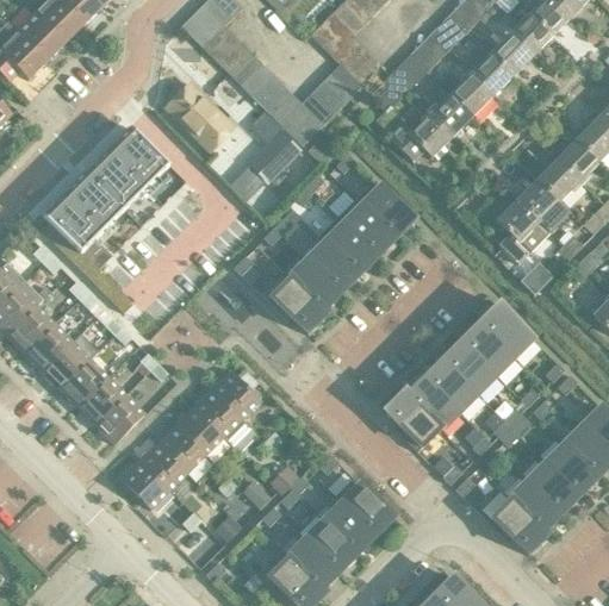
[(67,42),(85,24),(61,0),(48,0),(37,12),(67,42)]
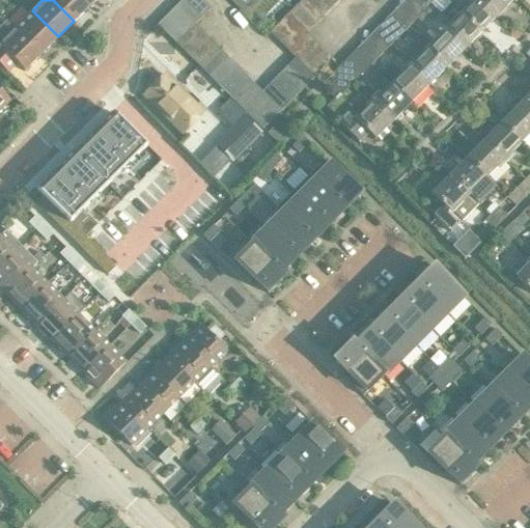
[(53,0),(74,21),(89,5),(84,0),(53,0)]
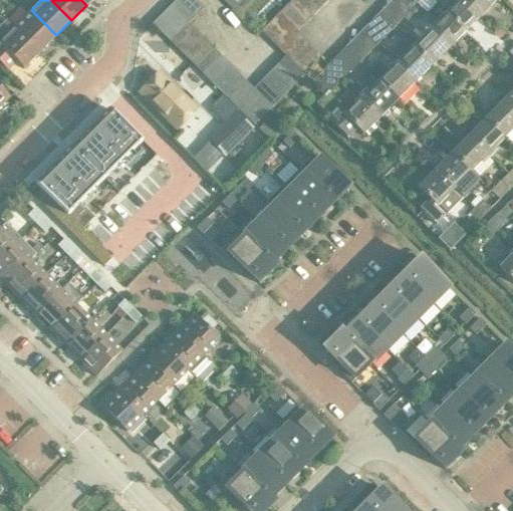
[(189,24),(190,23),(196,17),(180,0),(178,0),(171,7),(189,24)]
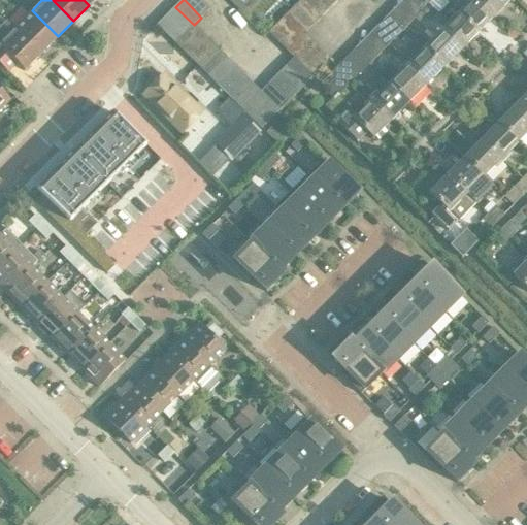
[(185,0),(201,18),(210,8),(201,0),(185,0)]
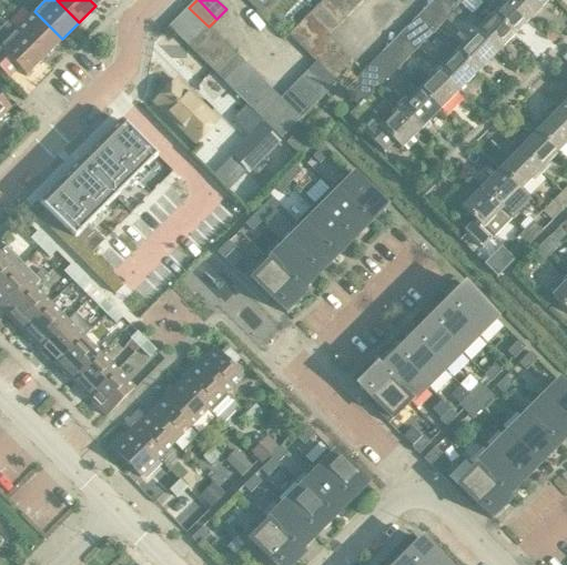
[(321,0),(317,3),(338,23),(347,13),(333,0),(321,0)]
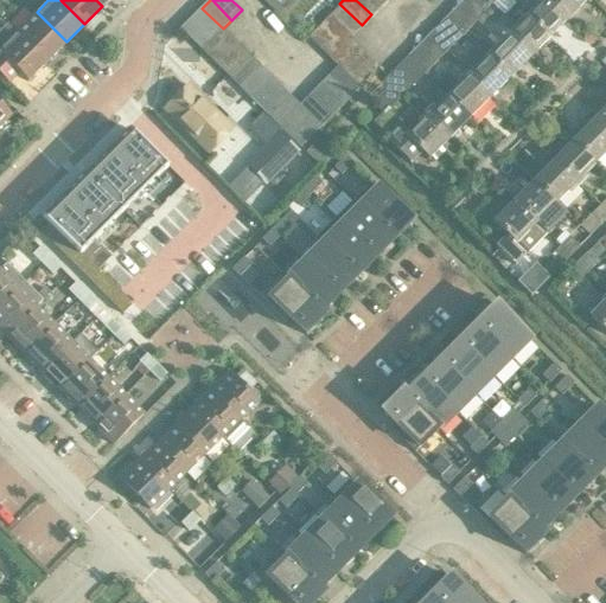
[(356,0),(371,14),(381,5),(375,0),(356,0)]
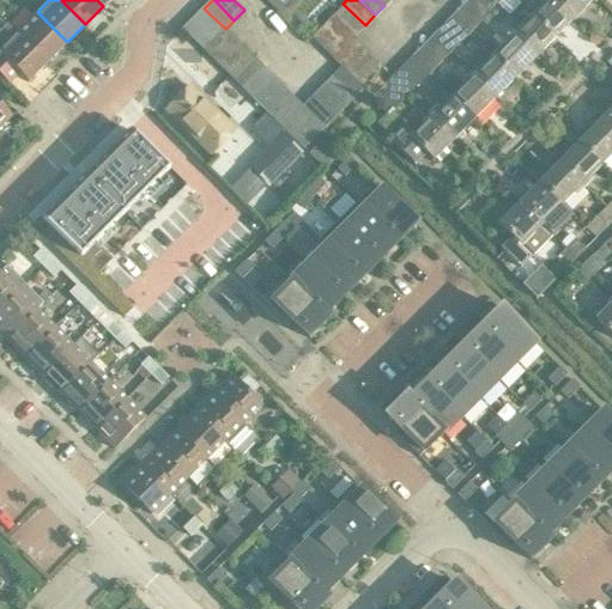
[(486,6),(488,0),(471,0),(467,16),(468,16),(466,25),(472,30),(484,19),(507,42),(495,54),(517,75),(537,56),(486,6)]
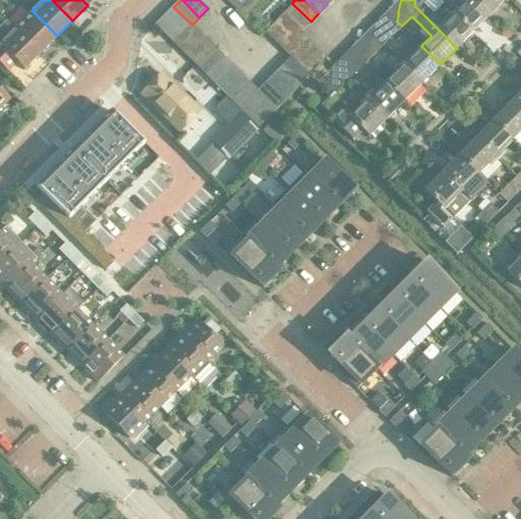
[(415,0),(414,5),(457,48),(474,30),(456,11),(445,22),(425,2),(427,0),(415,0)]
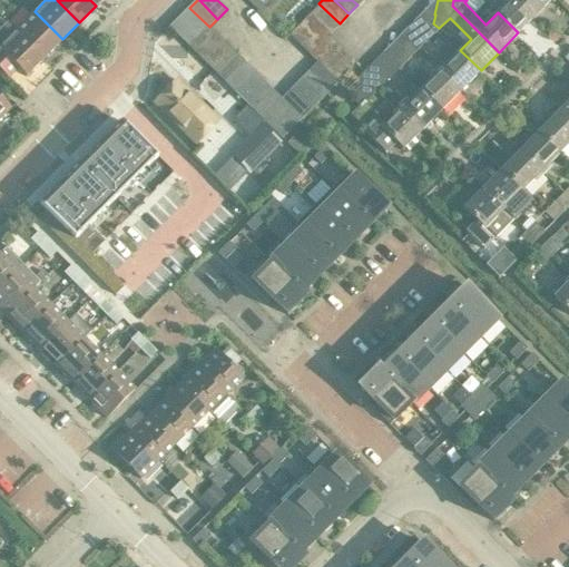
[(507,0),(508,1),(498,12),(518,32),(537,13),(523,0),(507,0)]
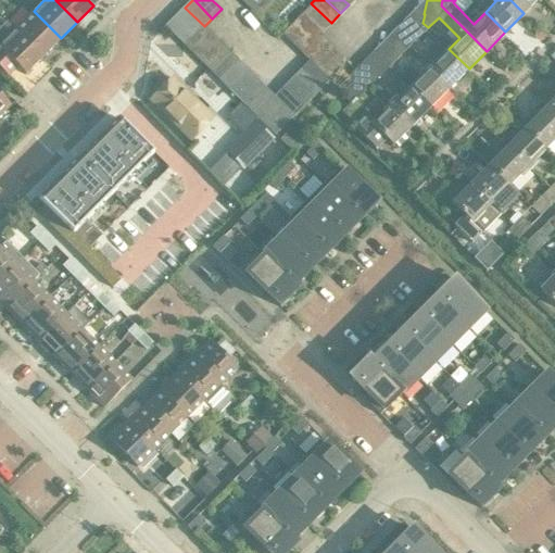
[(511,0),(524,13),(535,0),(511,0)]
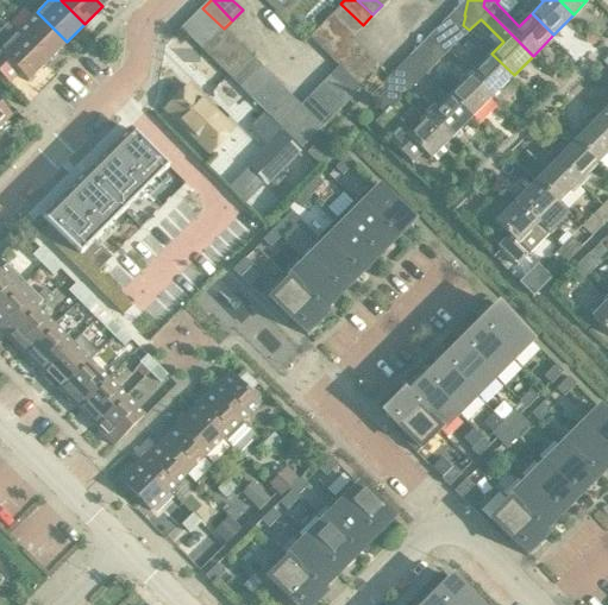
[(340,4),(332,13),(343,24),(353,35),(363,25),(340,4)]
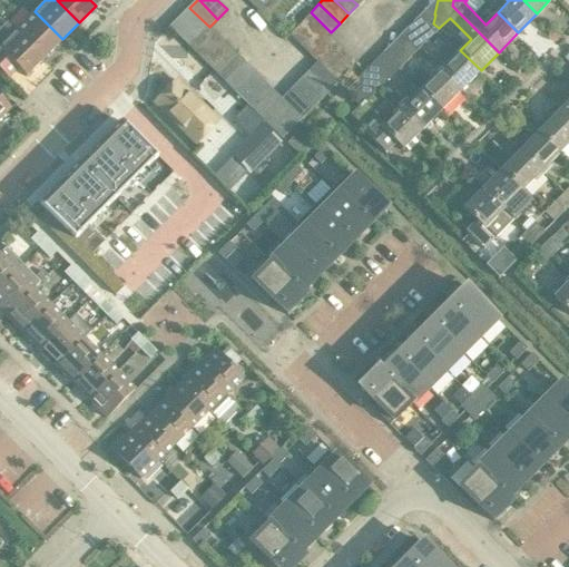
[(199,37),(209,27),(189,8),(179,17),(199,37)]
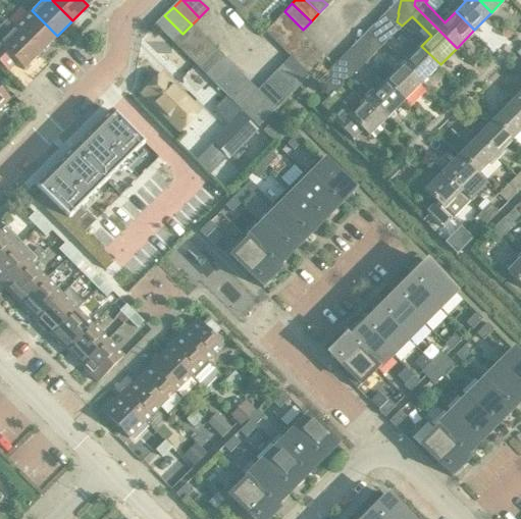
[(42,51),(57,36),(32,10),(15,26),(42,51)]
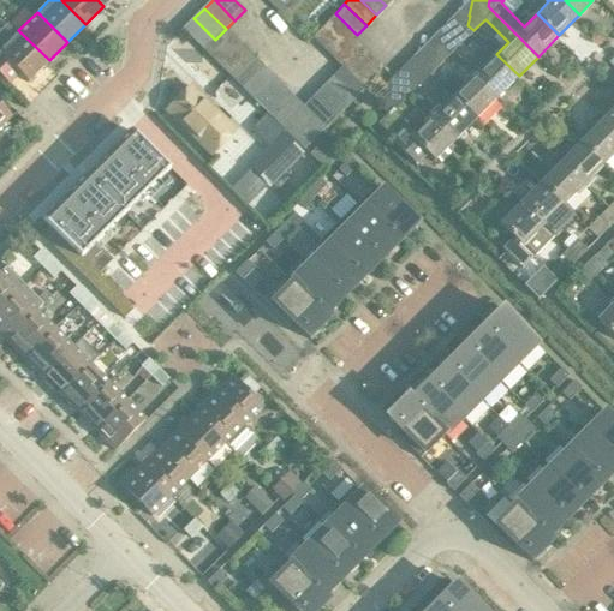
[(335,13),(313,35),(315,37),(325,47),(346,24),(335,13)]
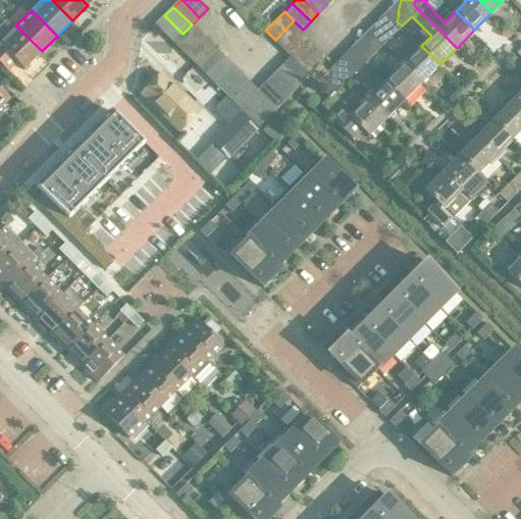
[(399,13),(398,13),(385,12),(380,31),(381,31),(379,39),(384,44),(402,26),(397,21),(399,13)]
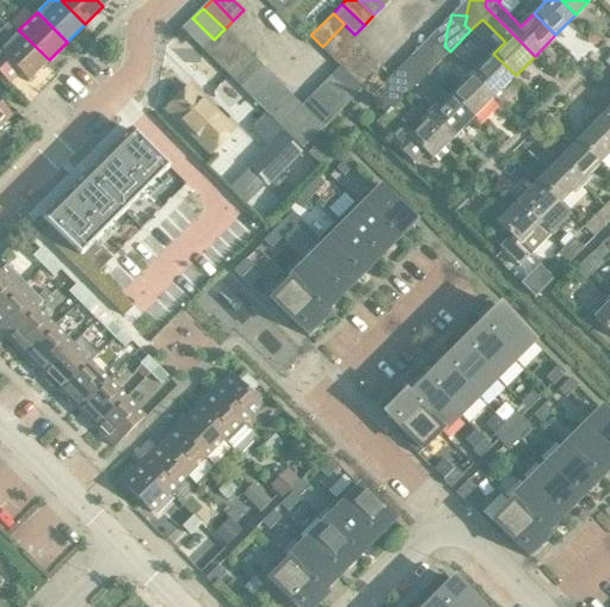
[(204,49),(214,39),(192,18),(183,28),(204,49)]
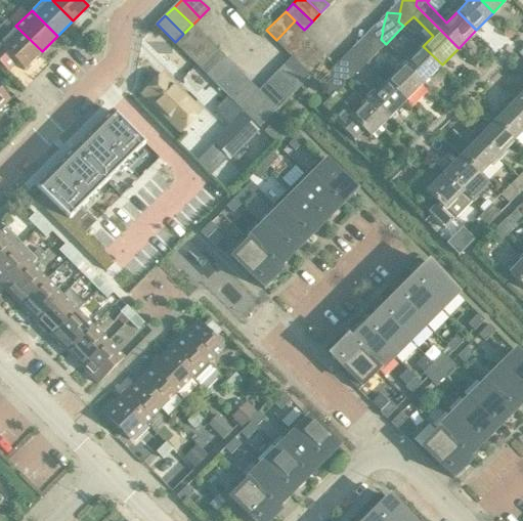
[(15,26),(7,16),(0,24),(0,59),(9,70),(18,60),(26,68),(42,51),(15,26)]
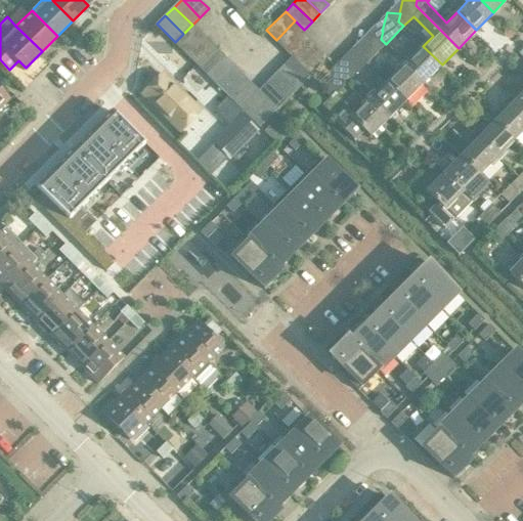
[(295,20),(276,40),(287,49),(295,41),(305,31),(304,30),(295,20)]
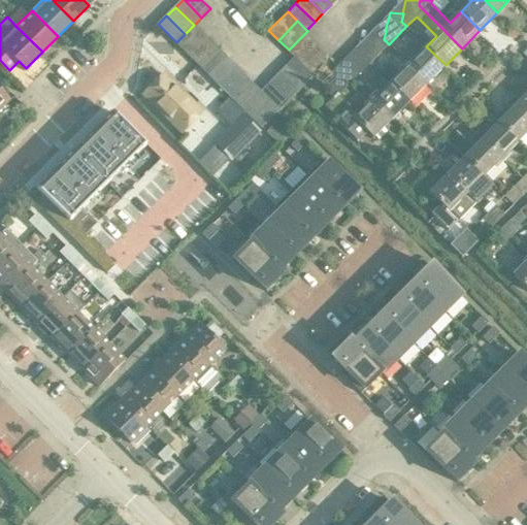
[(185,51),(204,32),(195,24),(194,25),(185,34),(176,42),(185,51)]
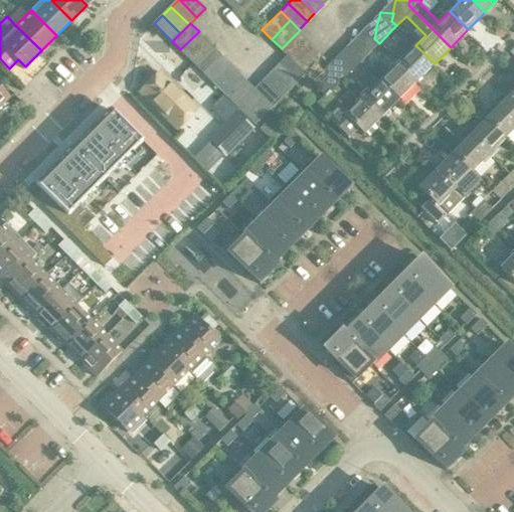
[(376,30),(375,30),(363,29),(358,47),(357,55),(362,60),(379,43),(374,38),(376,30)]
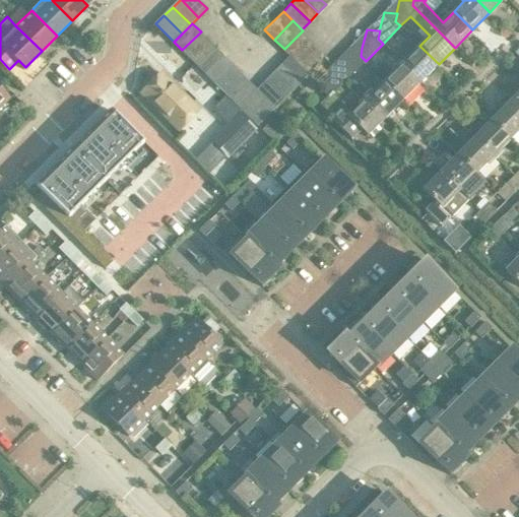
[(293,57),(311,39),(303,30),(293,41),(284,49),(292,56),(293,57)]
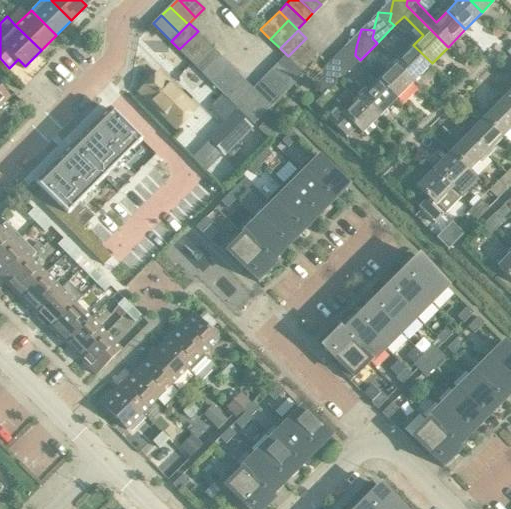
[(187,57),(205,38),(198,31),(179,49),(187,57)]
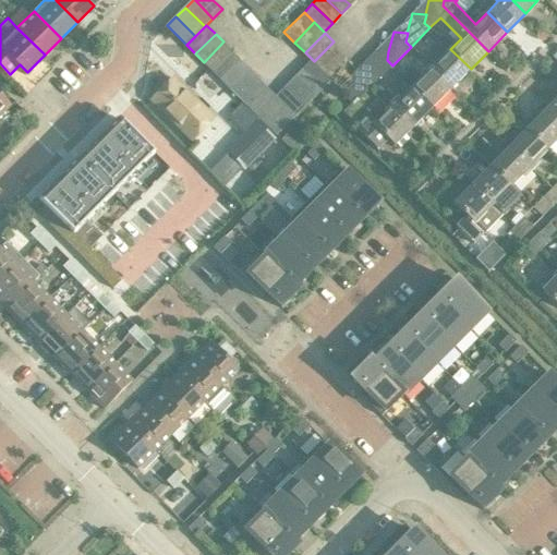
[(471,69),(450,49),(440,39),(422,58),(432,68),(452,88),(471,69)]
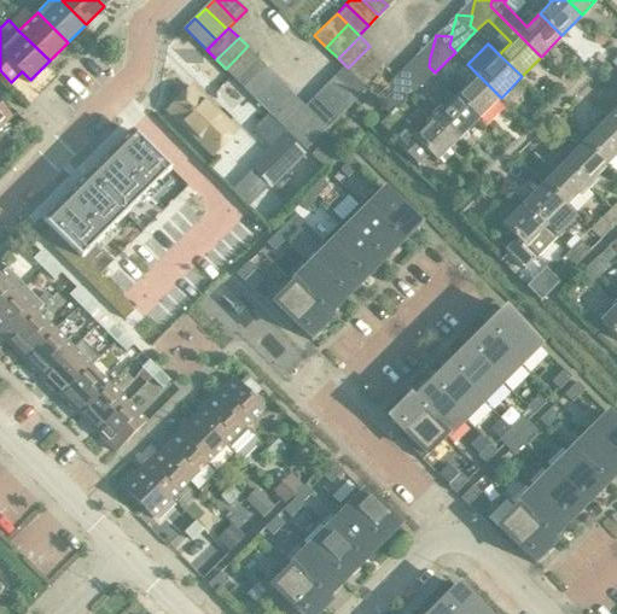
[(237,79),(257,57),(248,46),(226,69),(237,79)]
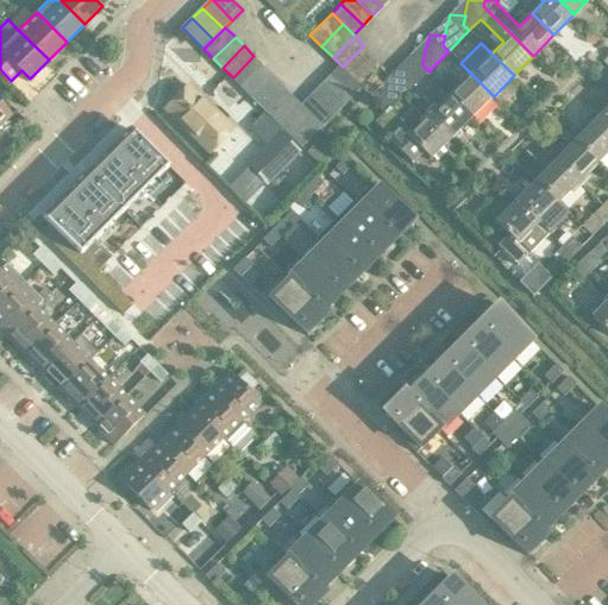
[(352,76),(374,55),(364,45),(343,67),(352,76)]
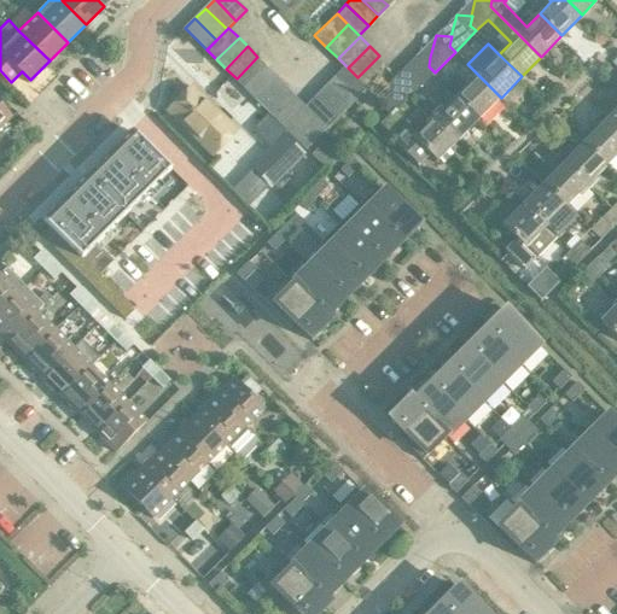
[(430,57),(417,54),(411,79),(412,79),(408,87),(414,93),(435,72),(429,66),(430,57)]
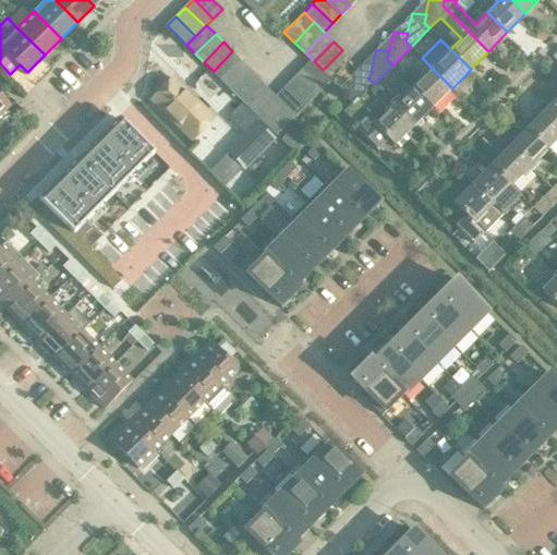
[(323,70),(333,79),(352,59),(342,50),(323,70)]
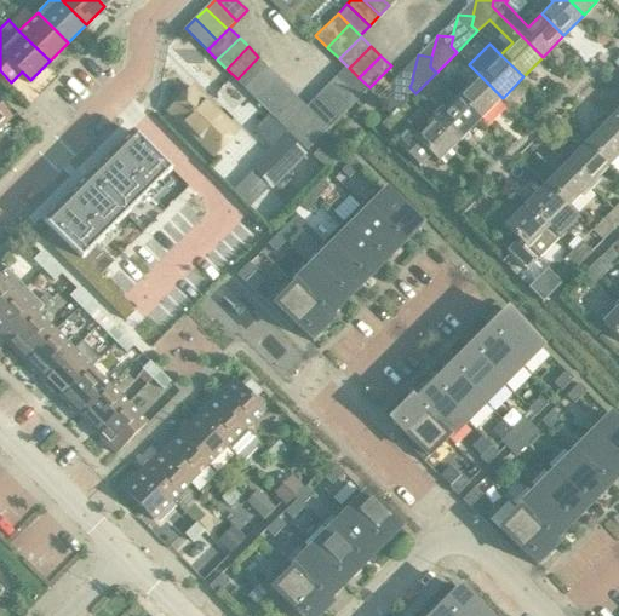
[(247,88),(269,67),(258,57),(238,79),(247,88)]
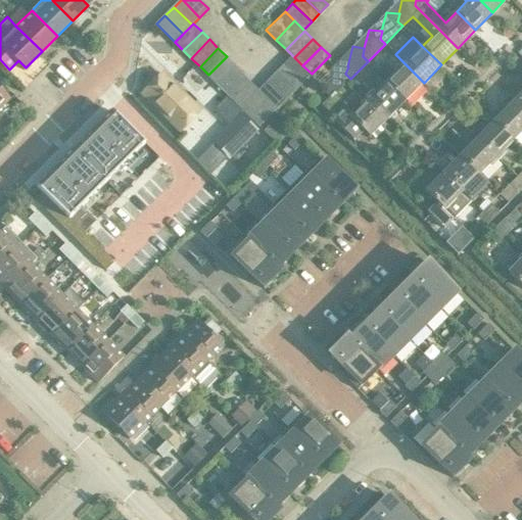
[(217,83),(235,64),(227,56),(208,75),(217,83)]
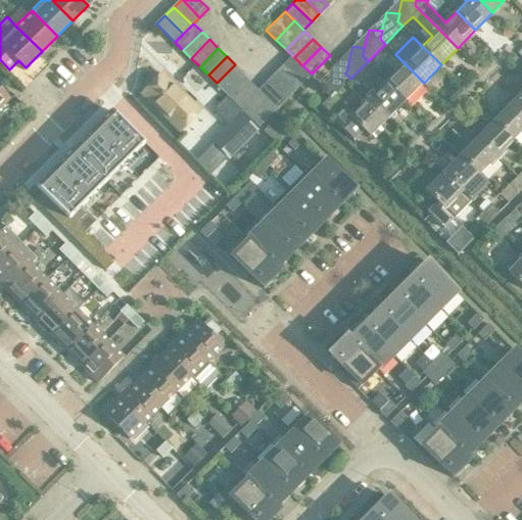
[(312,74),(302,65),(294,57),(293,56),(284,64),(303,83),(312,74)]
